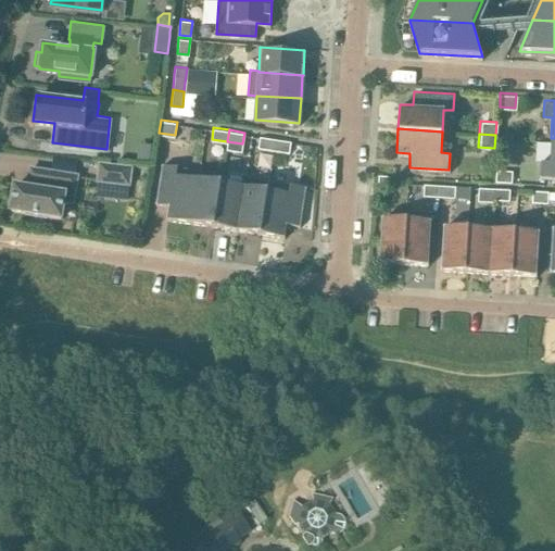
[(274,149),(275,137),(260,135),(257,147),(274,149)]
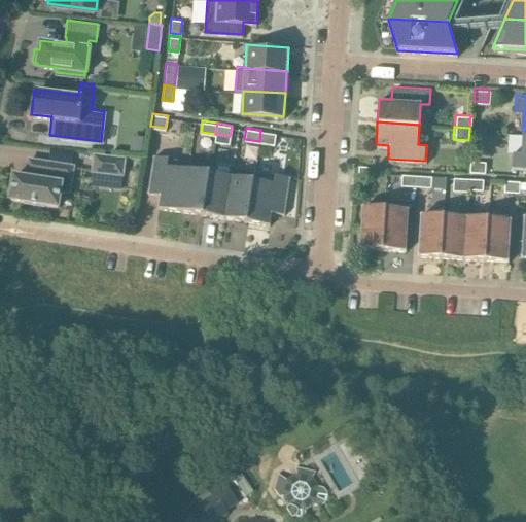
[(276,132),(260,130),(259,141),(274,143),(276,132)]
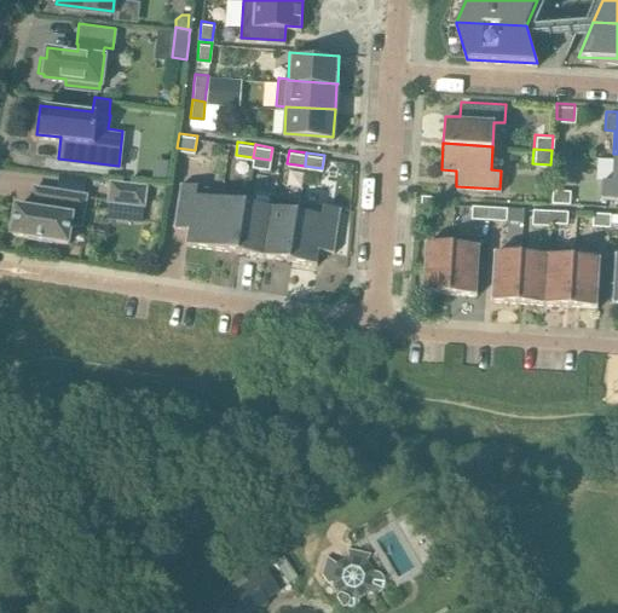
[(617,154),(613,154),(612,178),(601,178),(601,196),(617,196),(617,154)]
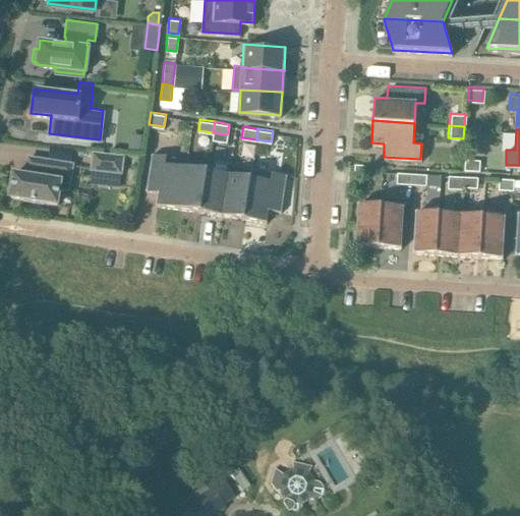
[(122,154),(92,151),(90,168),(120,171),(122,154)]
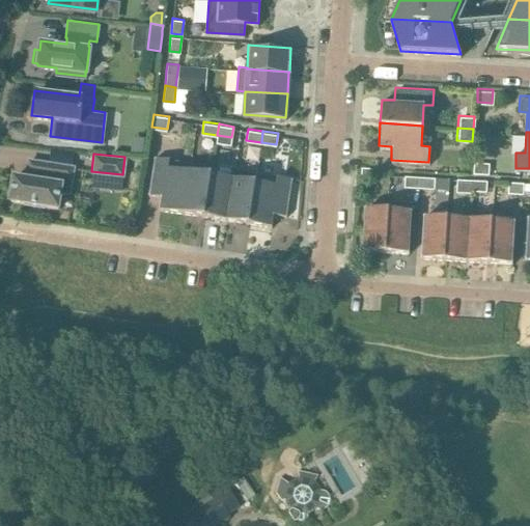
[(159,206),(183,211),(189,169),(190,169),(191,161),(155,155),(148,192),(161,194),(159,206)]
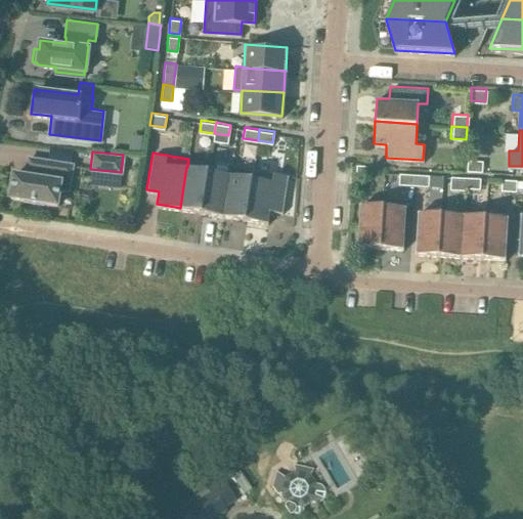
[(57,204),(60,187),(68,188),(71,174),(73,162),(28,156),(26,173),(13,172),(9,196),(24,198),(24,199),(44,202),(43,202),(57,204)]
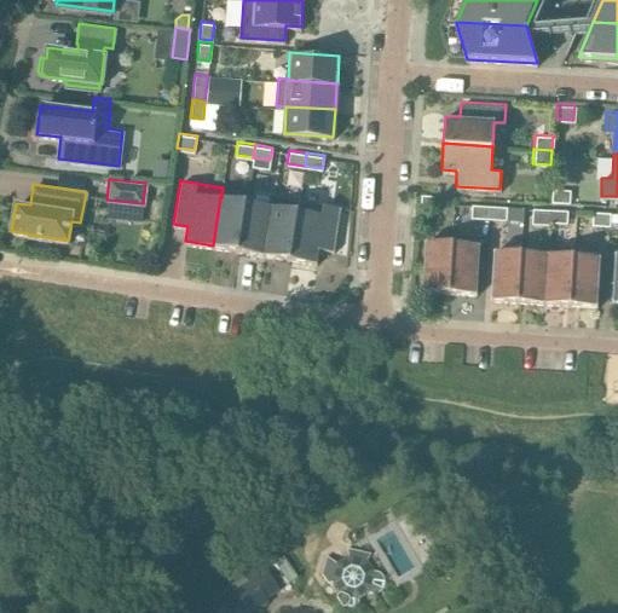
[(553,186),(552,200),(570,201),(571,188),(553,186)]
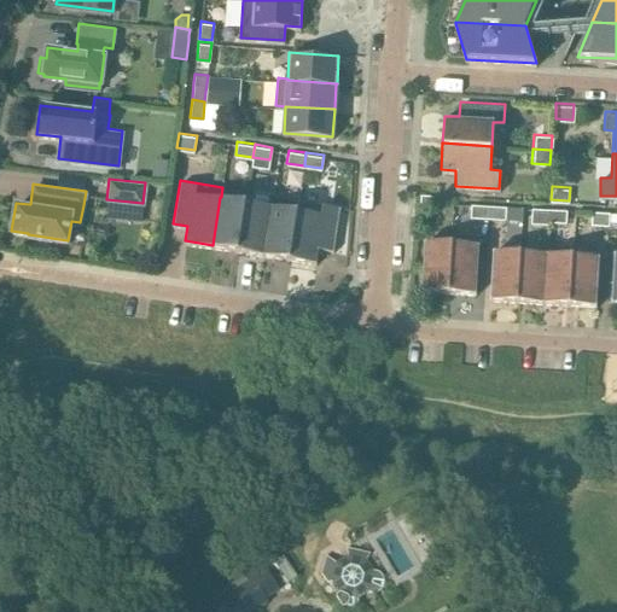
[(420,192),(419,205),(437,207),(438,193),(420,192)]
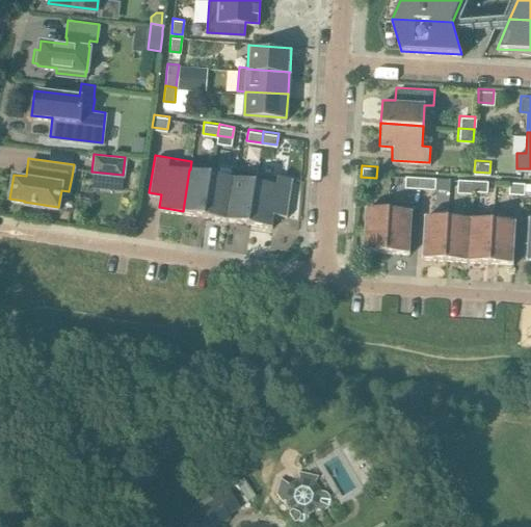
[(183,211),(205,214),(211,173),(190,169),(189,169),(183,211)]
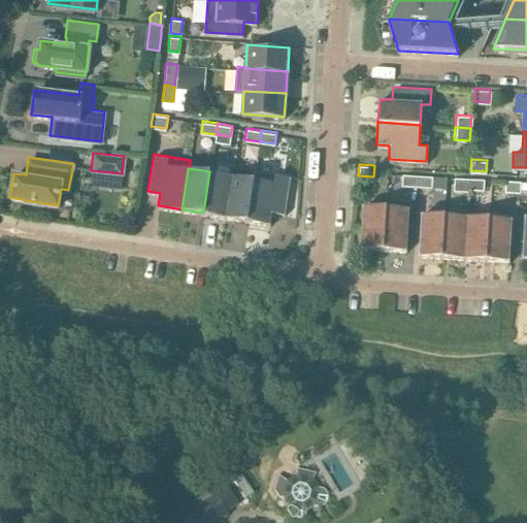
[(254,178),(248,220),(270,223),(272,210),(285,213),(291,175),(254,169),(253,177),(254,178)]
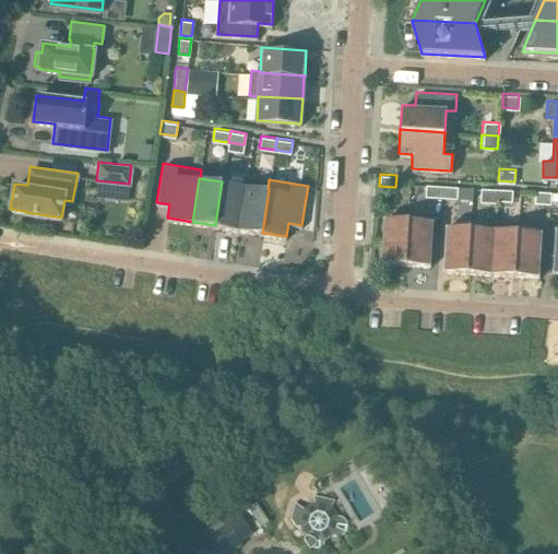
[(246,185),(222,181),(215,225),(238,228),(246,185)]
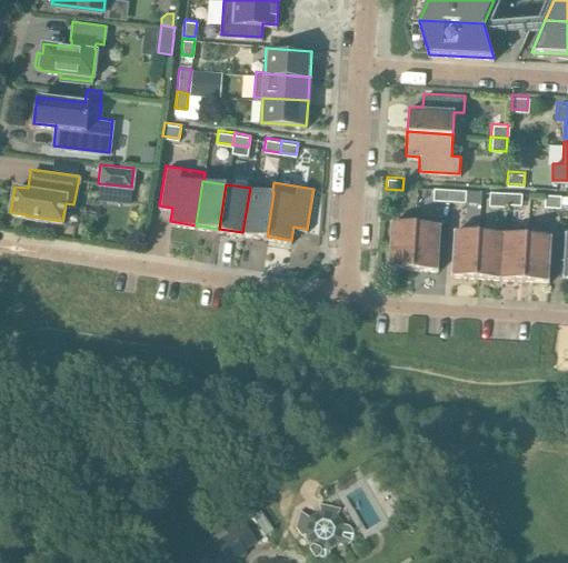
[(432,200),(449,201),(450,187),(434,186),(432,200)]
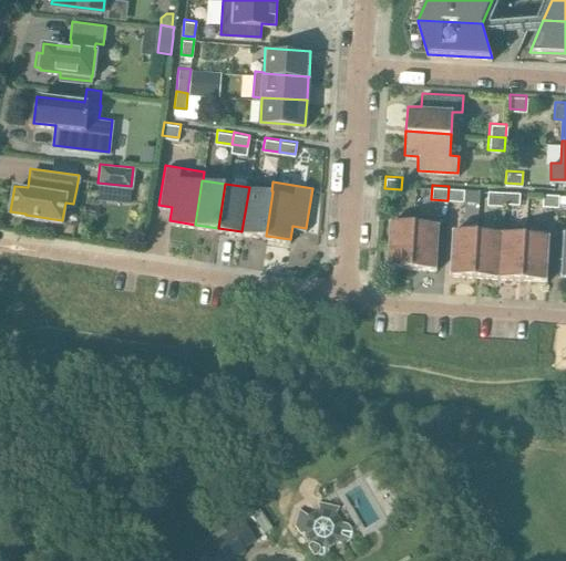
[(449,186),(448,200),(463,201),(463,199),(464,187),(449,186)]
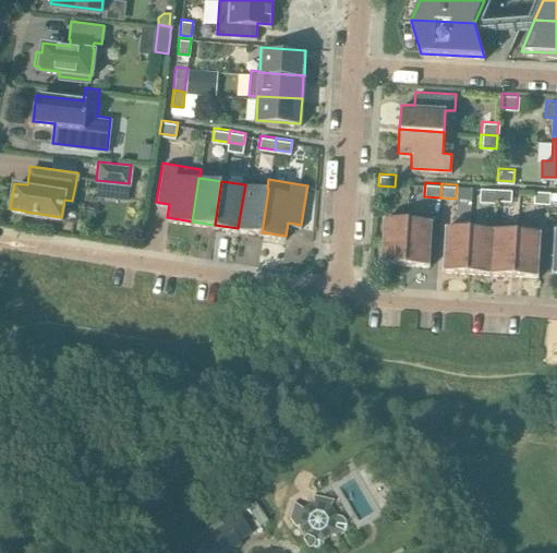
[(238,228),(262,232),(268,189),(267,188),(245,184),(238,228)]
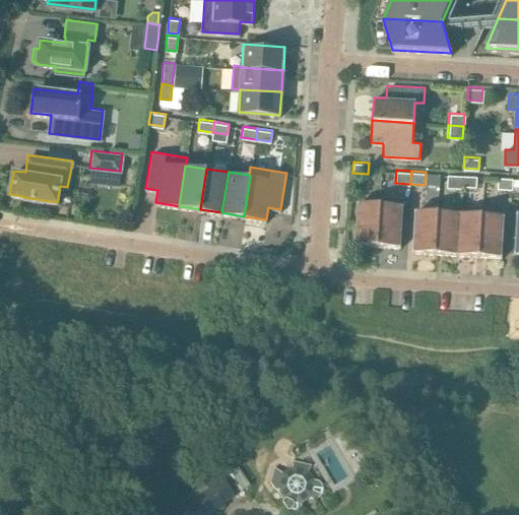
[(462,174),(447,173),(447,186),(461,187),(462,174)]
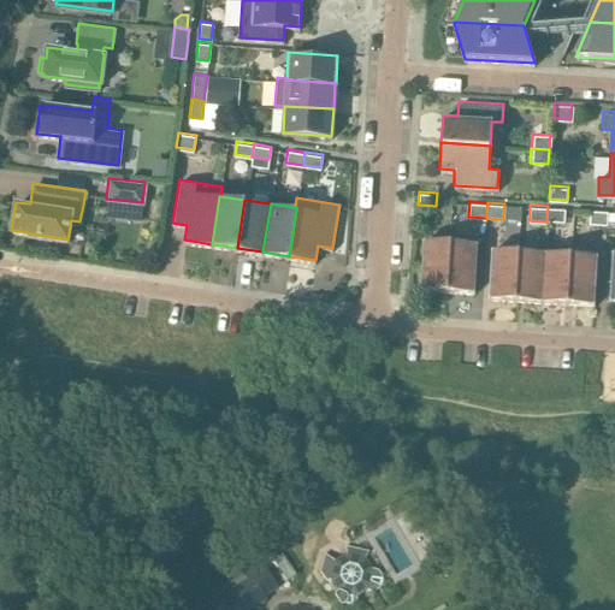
[(565,207),(548,206),(547,221),(565,223),(565,207)]
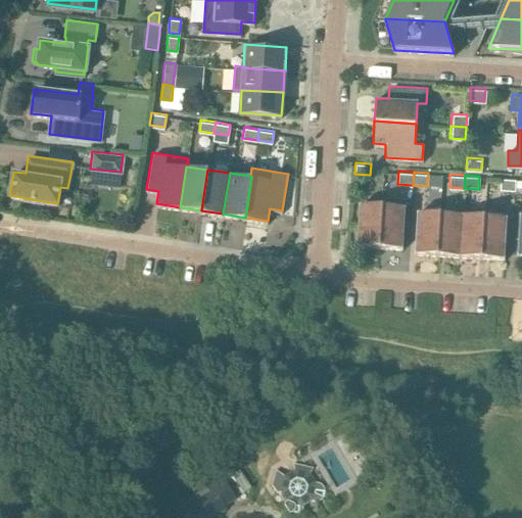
[(515,191),(516,178),(501,177),(500,190),(515,191)]
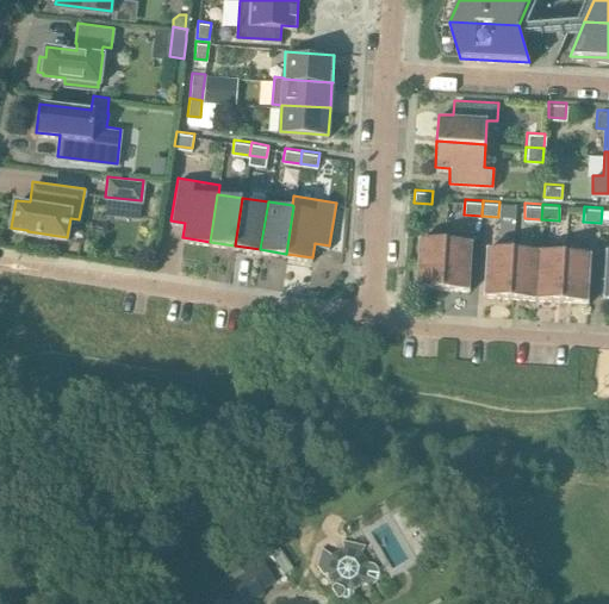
[(446,228),(445,228),(445,238),(418,236),(416,285),(442,286),(446,228)]
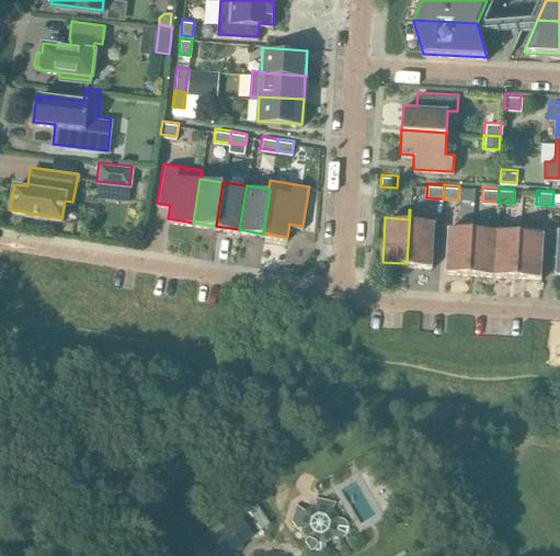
[(407,263),(431,265),(434,212),(410,210),(407,263)]
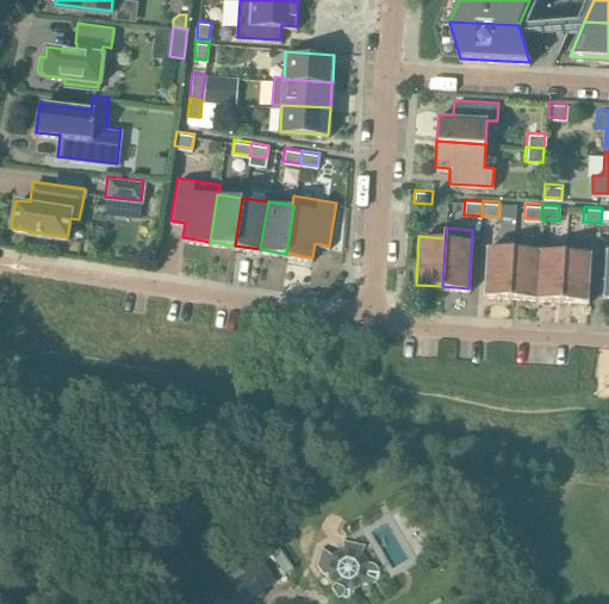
[(535,297),(561,299),(565,250),(566,241),(538,238),(538,248),(539,249),(535,297)]
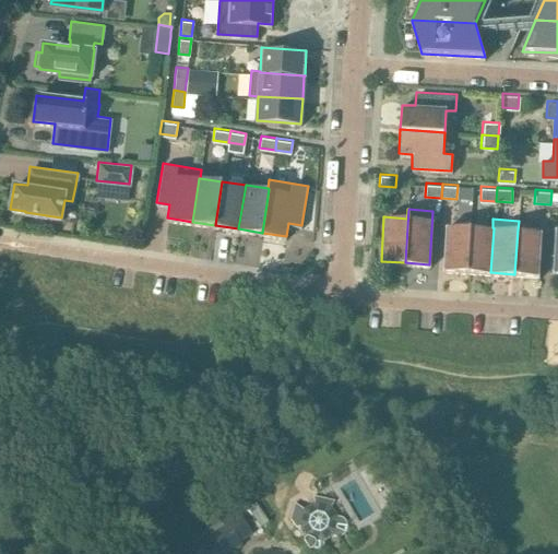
[(470,226),(446,225),(442,270),(466,271),(470,226)]
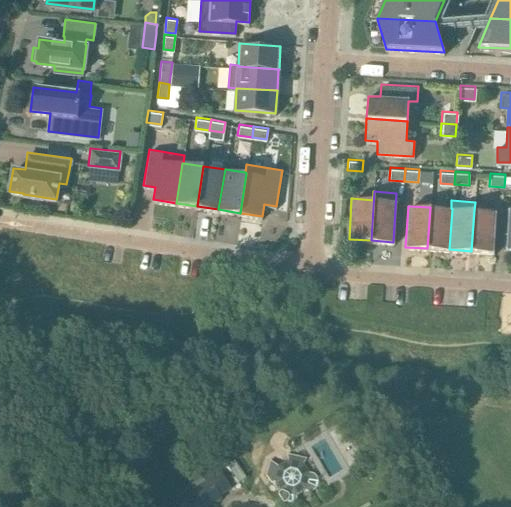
[(430,207),(427,248),(449,249),(452,209),(451,208),(430,207)]
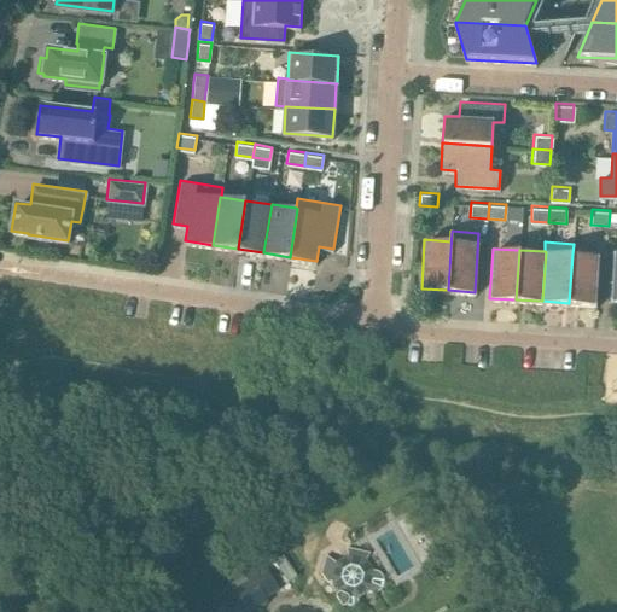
[(569,303),(595,304),(599,255),(572,254),(569,303)]
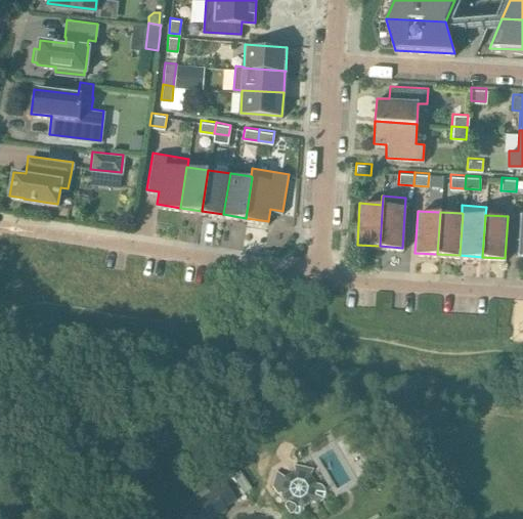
[(212,489),(174,514),(177,518),(207,518),(226,507),(224,504),(236,495),(221,473),(207,482),(212,489)]
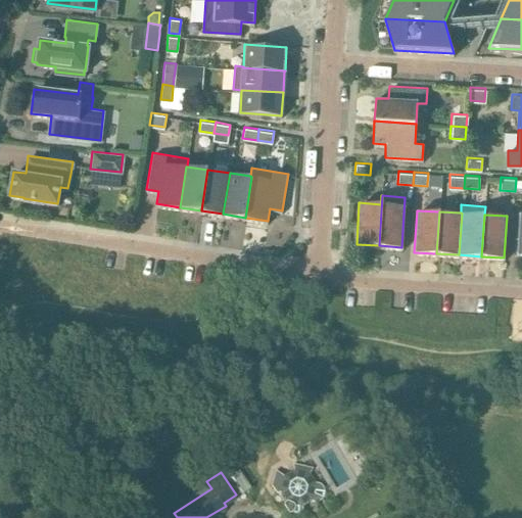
[(306,482),(303,476),(296,474),(289,478),(288,485),(292,491),(299,493),(305,489),(306,482)]
